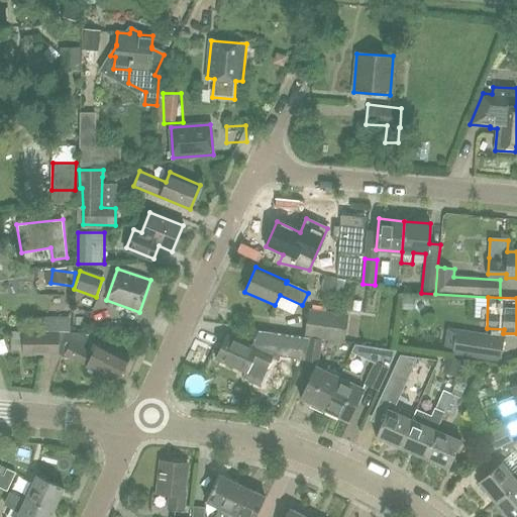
[(310,337),(322,339),(344,342),(348,314),(308,309),(304,336),(310,337)]
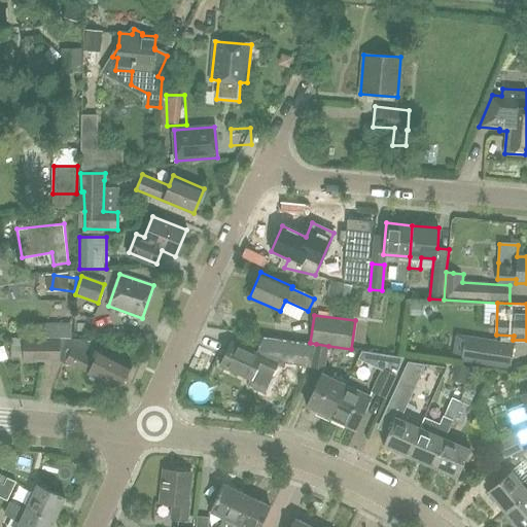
[(514,345),(465,336),(461,362),(487,367),(510,371),(514,345)]
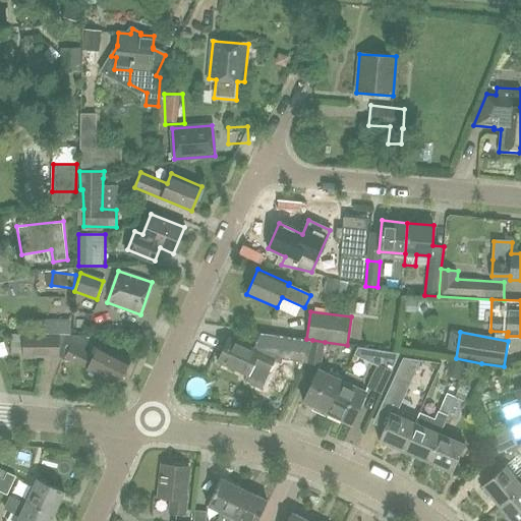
[(22,355),(22,357),(43,357),(43,358),(59,358),(63,360),(65,357),(87,368),(87,369),(117,385),(128,360),(98,345),(93,356),(83,351),(92,335),(71,335),(37,334),(23,334),(23,335),(22,355)]
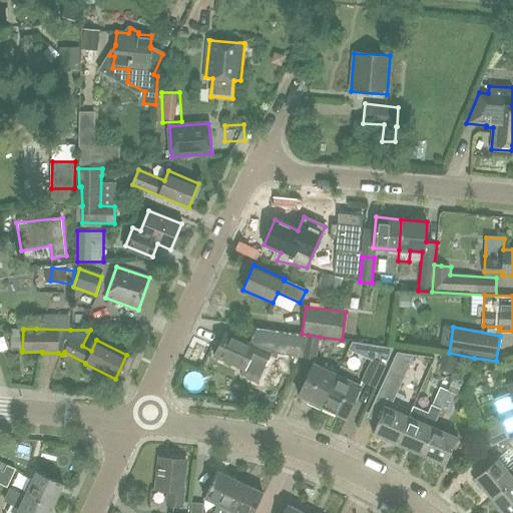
[(222,338),(220,337),(216,344),(219,345),(213,356),(243,370),(248,360),(265,367),(272,352),(251,342),(250,344),(225,333),(222,338)]
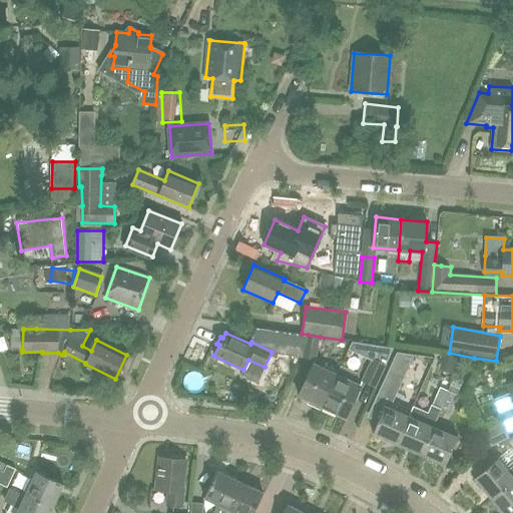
[(316,361),(320,337),(308,335),(306,354),(303,354),(302,359),(316,361)]
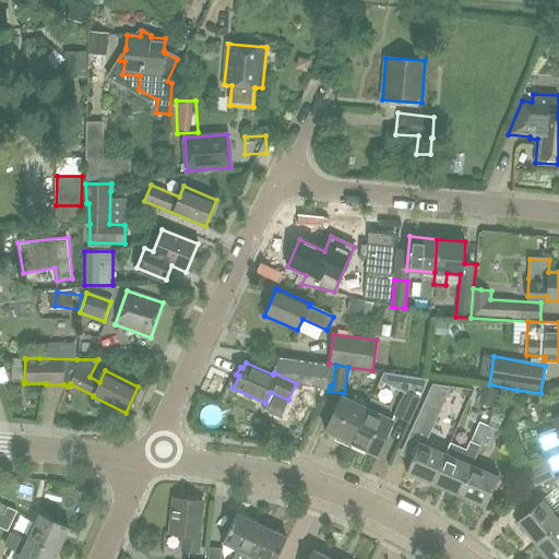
[(408,424),(421,397),(420,397),(428,379),(383,372),(379,381),(403,393),(393,416),(408,424)]
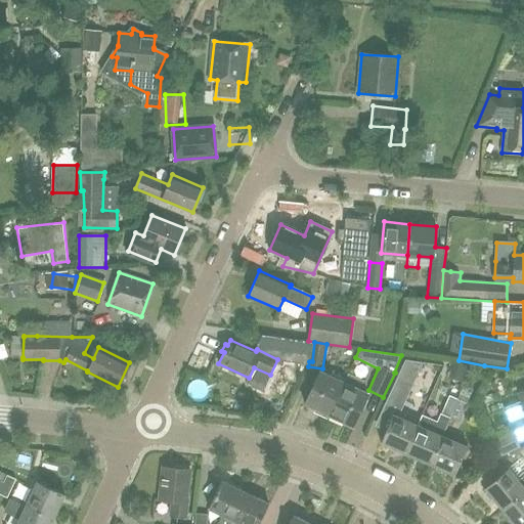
[(401,412),(424,362),(405,359),(385,405),(401,412)]
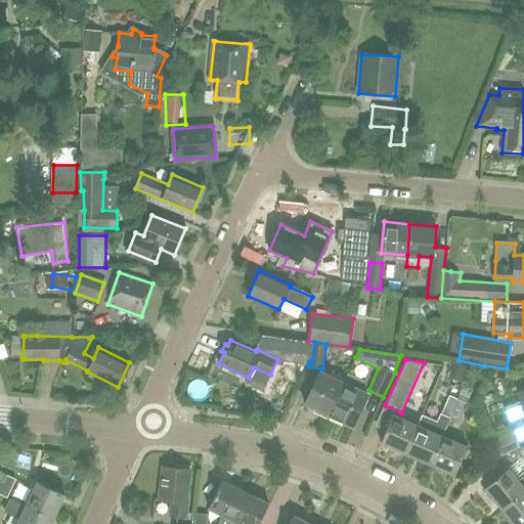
[(330,416),(345,384),(320,373),(305,404),(330,416)]
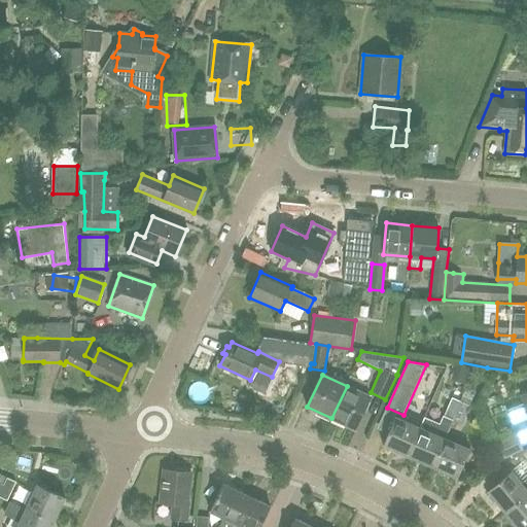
[(352,377),(347,386),(331,418),(355,429),(371,397),(362,393),(367,384),(352,377)]
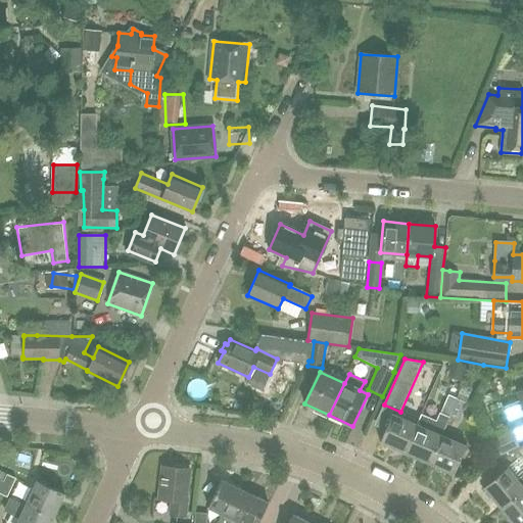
[(493,458),(519,446),(518,442),(522,440),(522,391),(517,394),(519,401),(503,408),(512,431),(487,442),(493,458)]
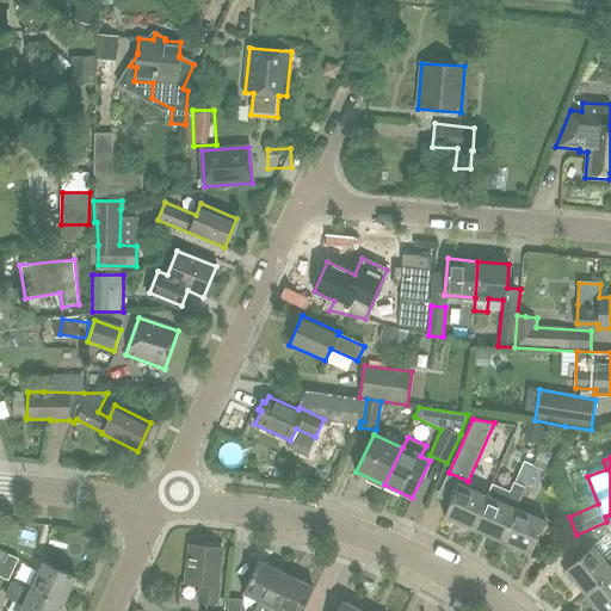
[(514,508),(524,487),(535,466),(524,461),(514,483),(512,482),(508,491),(492,483),(486,497),(471,529),(500,541),(514,508)]
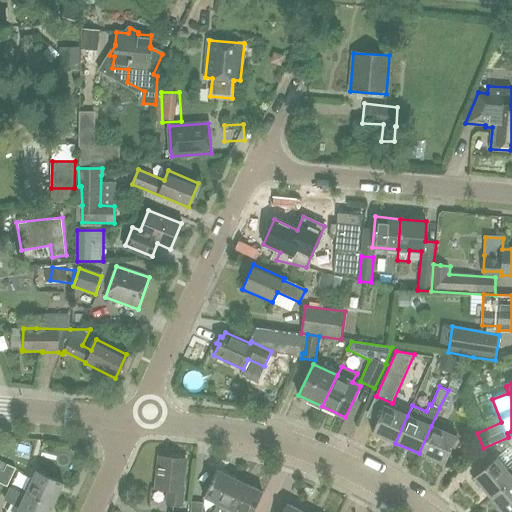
[(449,412),(456,394),(448,390),(439,408),(449,412)]
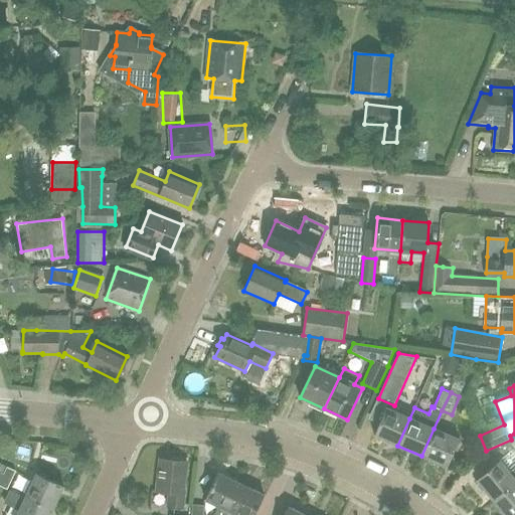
[(397,446),(409,418),(386,407),(374,435),(397,446)]
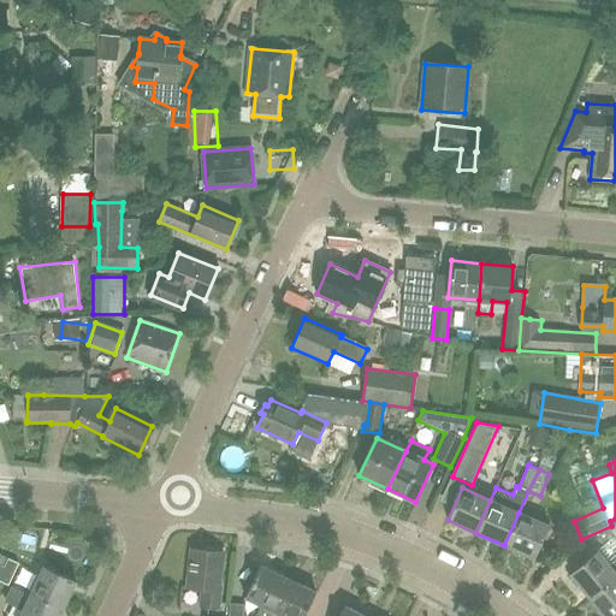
[(534,560),(549,527),(519,513),(504,545),(534,560)]
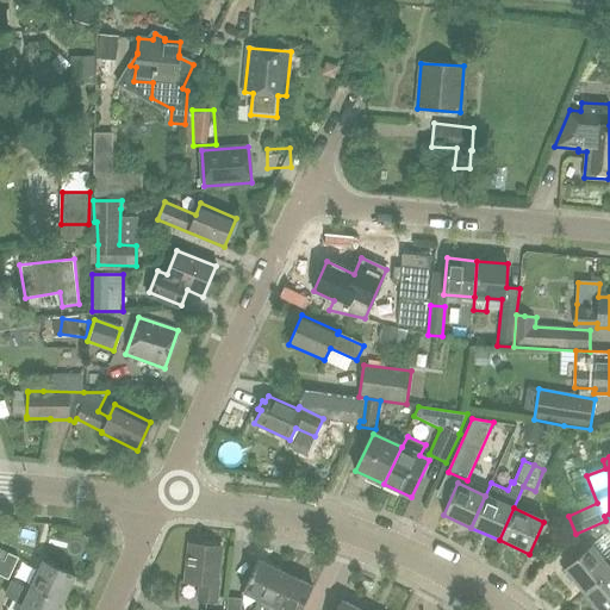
[(609,526),(598,533),(607,548),(609,545),(609,526)]
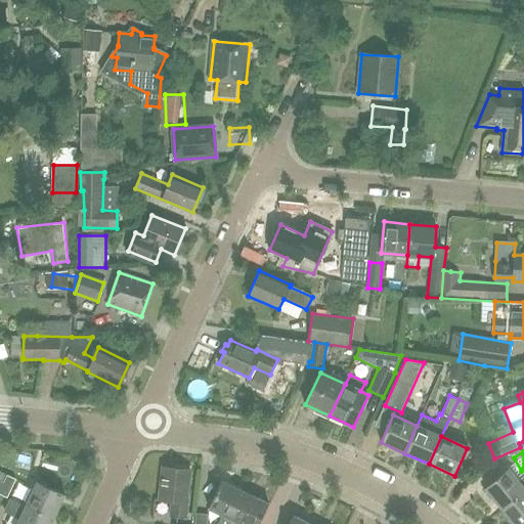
[(185,519),(188,498),(185,498),(188,471),(163,468),(159,501),(172,503),(170,517),(185,519)]
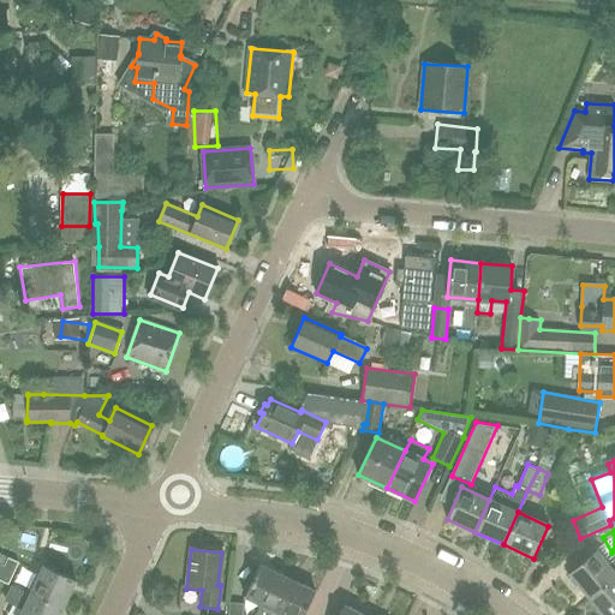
[(589,596),(614,574),(614,560),(609,566),(596,550),(569,573),(589,596)]
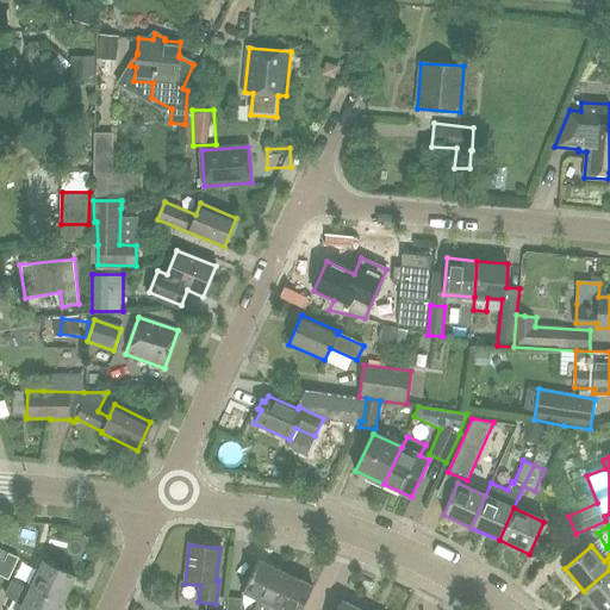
[(0,576),(8,579),(14,566),(18,559),(8,554),(5,561),(0,559),(0,576)]
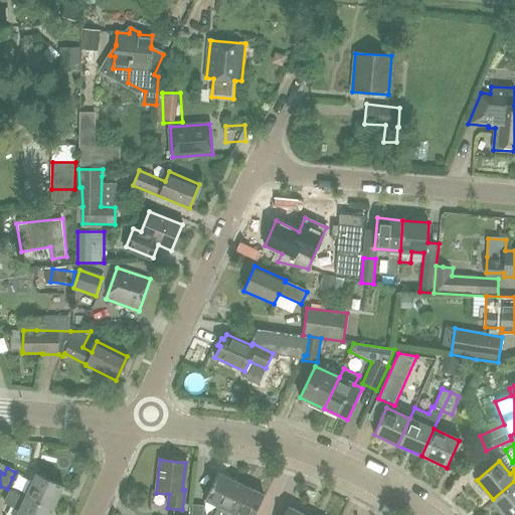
[(24,497),(51,509),(62,485),(36,473),(24,497)]
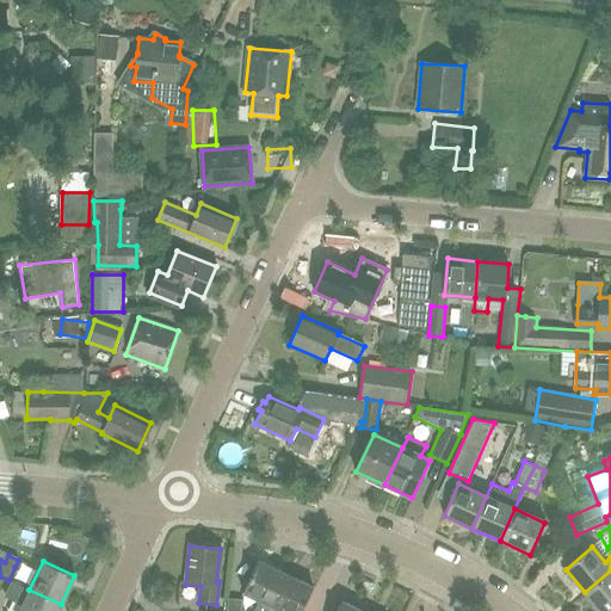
[(267,610),(285,574),(258,561),(244,593),(259,600),(253,610),(267,610)]
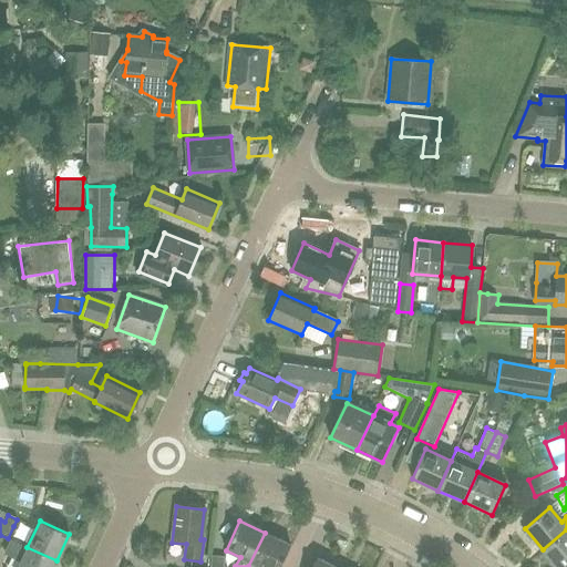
[(566,566),(566,529),(543,549),(544,550),(542,556),(549,565),(555,565),(557,566),(566,566)]
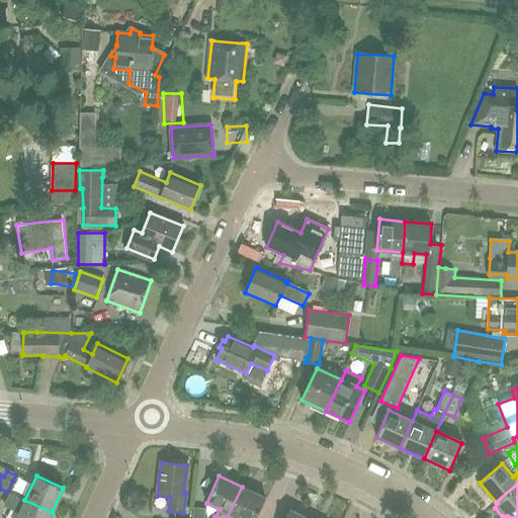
[(242,487),(227,517),(255,517),(265,498),(242,487)]
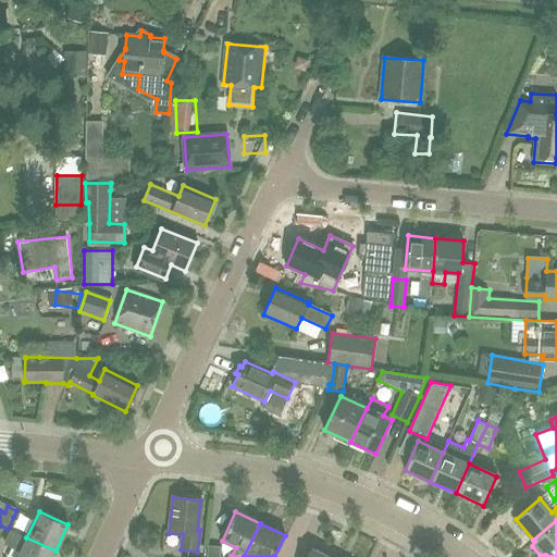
[(52,556),(56,551),(26,537),(10,530),(3,544),(20,552),(16,556),(52,556)]
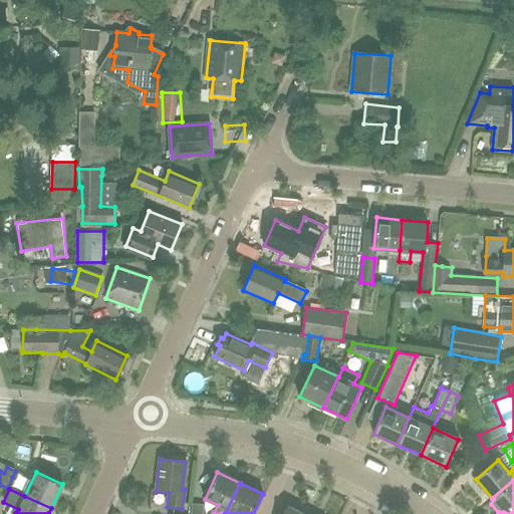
[(192,504),(191,513),(203,513),(204,505),(192,504)]
